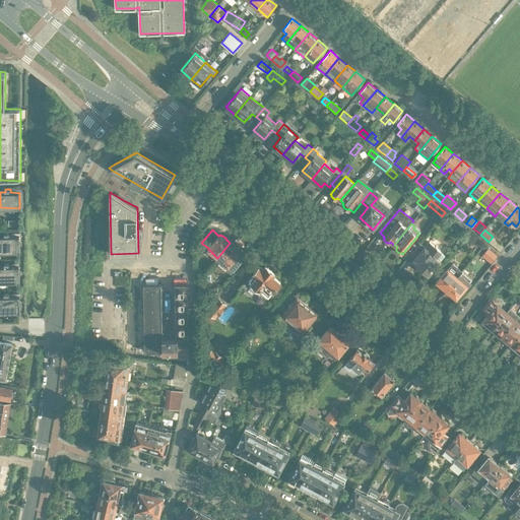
[(17,242),(19,242),(19,237),(10,237),(10,234),(4,234),(4,237),(0,236),(0,251),(17,252),(17,242)]
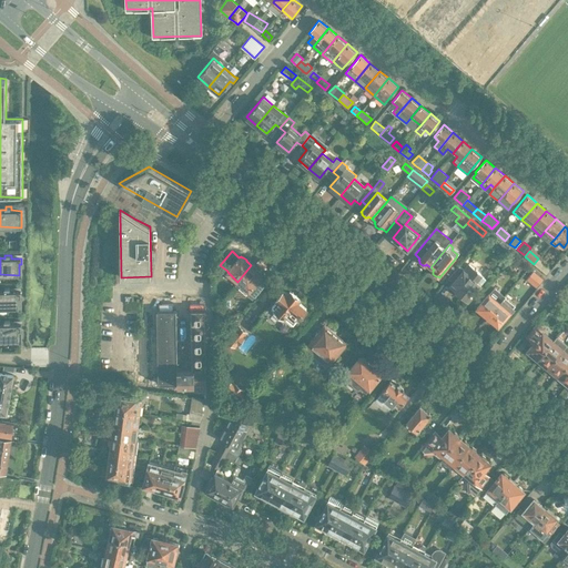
[(546,275),(551,269),(538,259),(534,264),(538,267),(545,274),(546,275)]
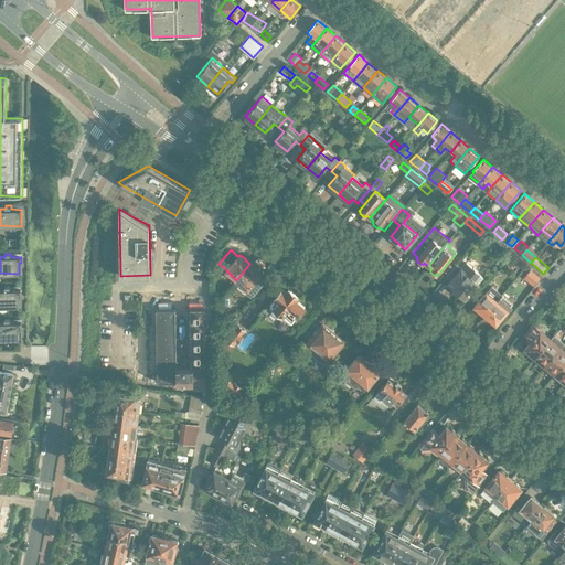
[(511,264),(518,269),(521,264),(514,258),(511,264)]
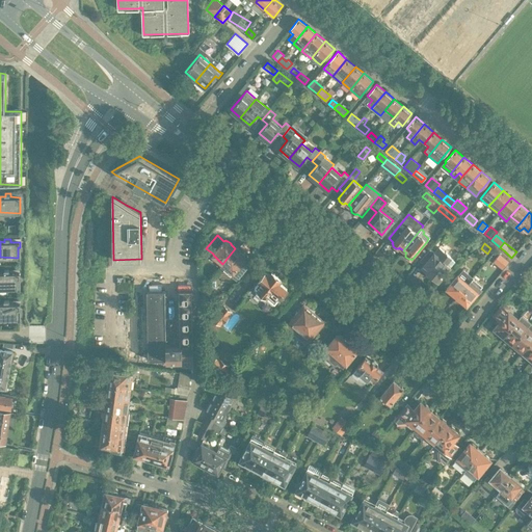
[(420,261),(425,265),(422,268),(437,281),(455,260),(439,247),(433,254),(429,249),(420,261)]
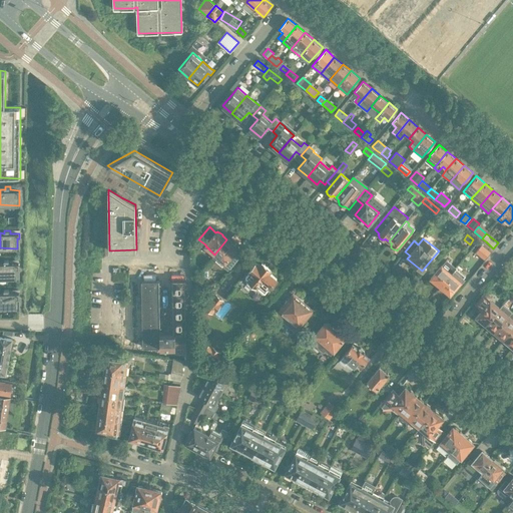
[(226,239),(214,254),(212,257),(227,270),(240,254),(235,249),(237,247),(235,246),(235,245),(232,242),(231,243),(226,239)]
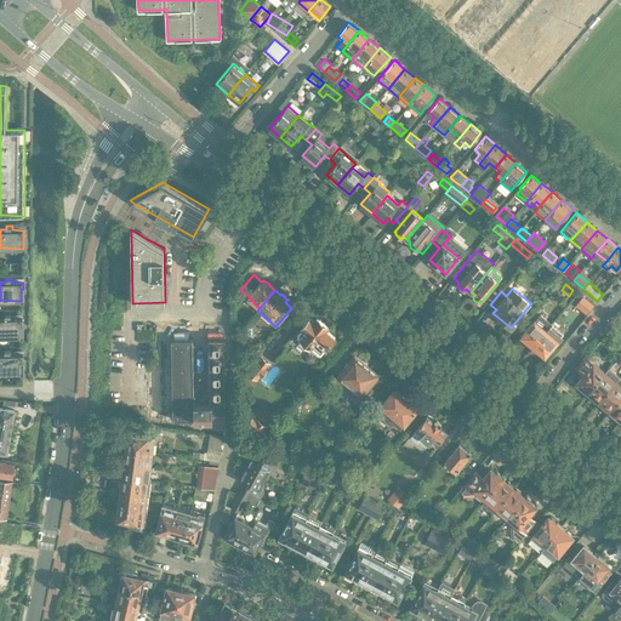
[(593,306),(582,296),(575,305),(587,314),(593,306)]
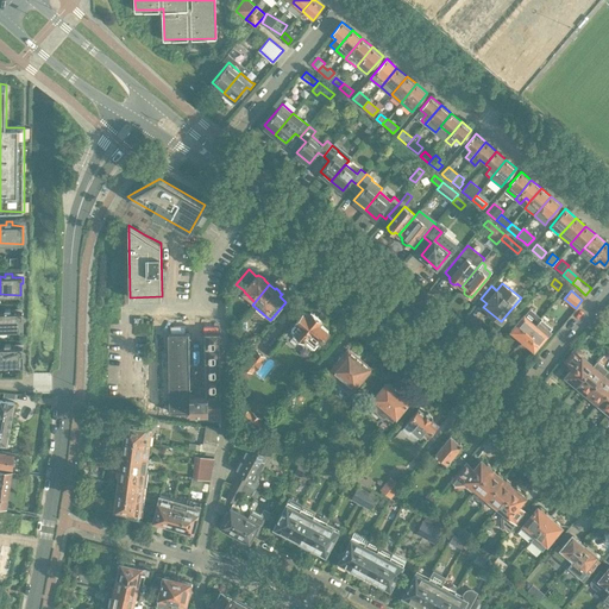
[(313,343),(326,325),(315,316),(319,313),(307,302),(305,306),(302,302),(292,314),(293,314),(288,320),(293,325),(289,328),(302,340),(306,336),(313,343)]
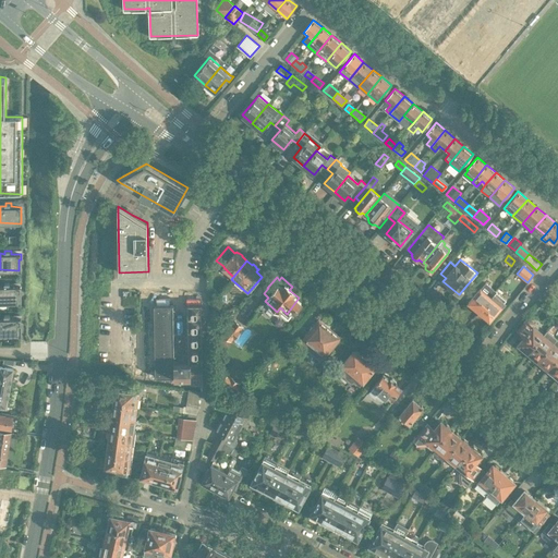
[(19,292),(21,292),(21,286),(10,286),(10,282),(4,282),(4,286),(0,286),(0,302),(19,302),(19,292)]
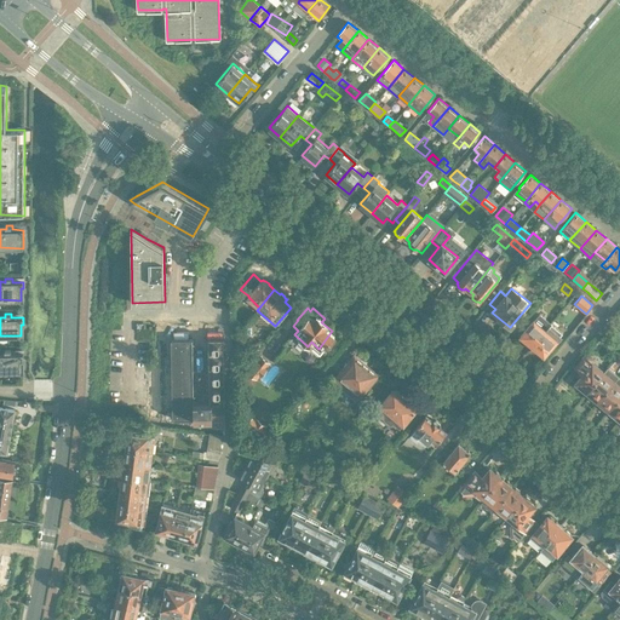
[(532,345),(547,327),(543,323),(540,326),(534,320),(521,336),(522,337),(522,339),(526,342),(527,342),(532,345)]
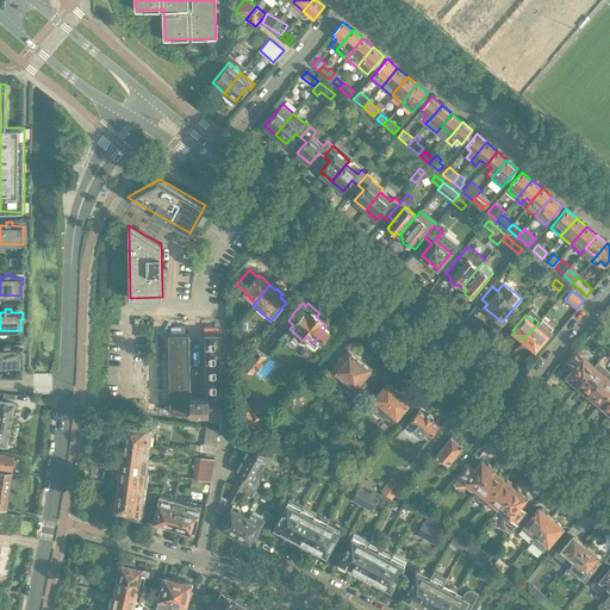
[(535,349),(548,334),(554,327),(542,317),(539,322),(523,340),(528,343),(529,346),(531,348),(534,348),(535,349)]
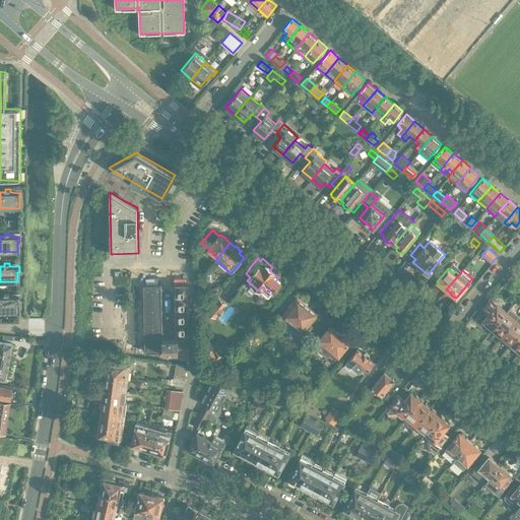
[(161,284),(143,284),(144,351),(189,350),(188,283),(175,283),(176,337),(163,338),(161,284)]
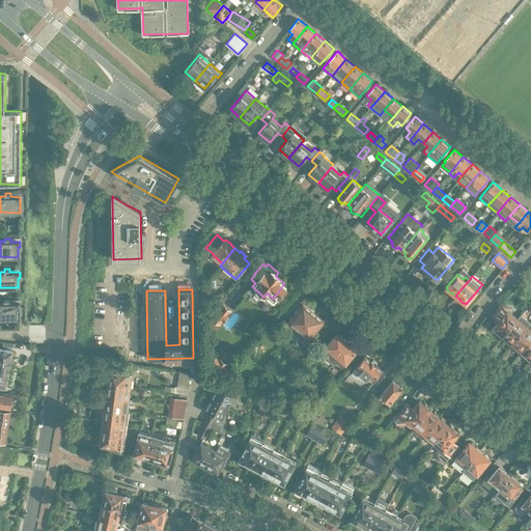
[(18,309),(20,309),(20,303),(9,303),(9,300),(4,300),(4,303),(0,303),(0,318),(18,318),(18,309)]
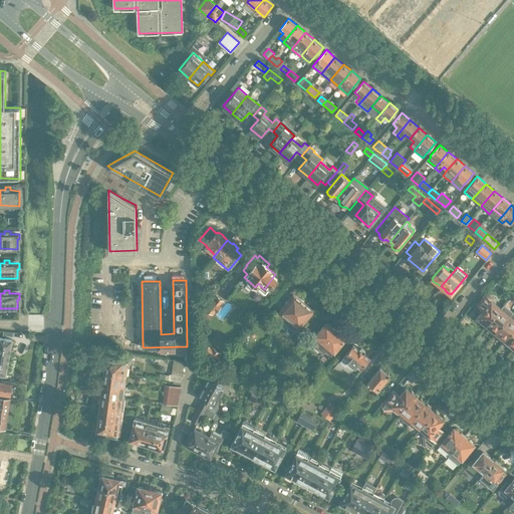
[(494,316),(500,308),(491,300),(493,297),(486,292),(476,304),(481,308),(478,311),(480,312),(477,317),(481,320),(481,322),(484,325),(486,324),(486,325),(491,319),(491,318),(493,315),(494,316)]
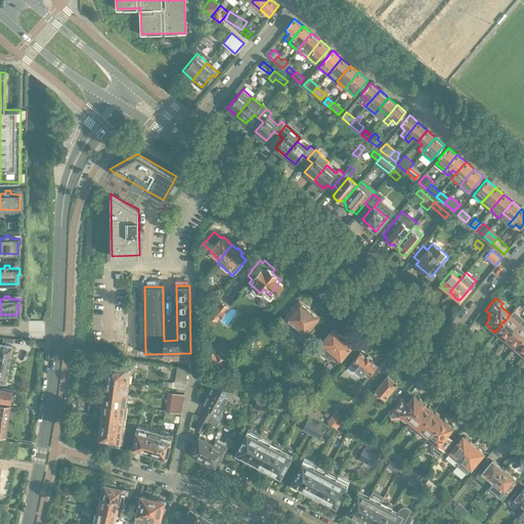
[(220,319),(227,309),(229,307),(219,299),(217,302),(217,301),(210,310),(210,311),(208,313),(217,321),(219,318),(220,319)]
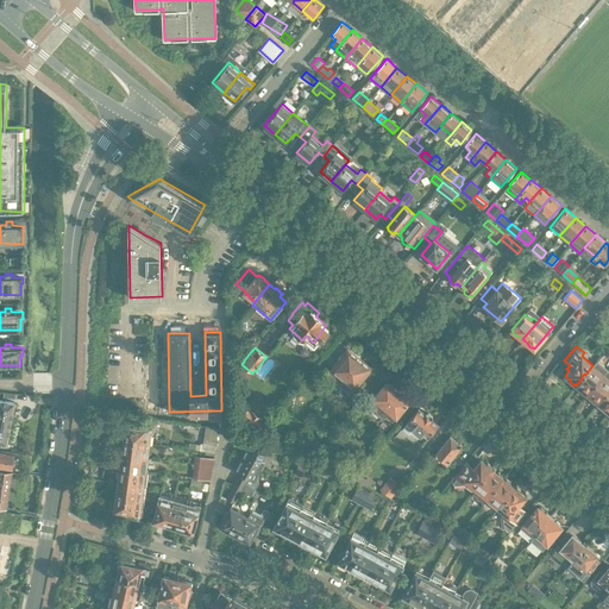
[(363,363),(358,359),(355,356),(353,353),(350,350),(347,350),(327,374),(350,393),(370,369),(369,365),(365,363),(363,363)]
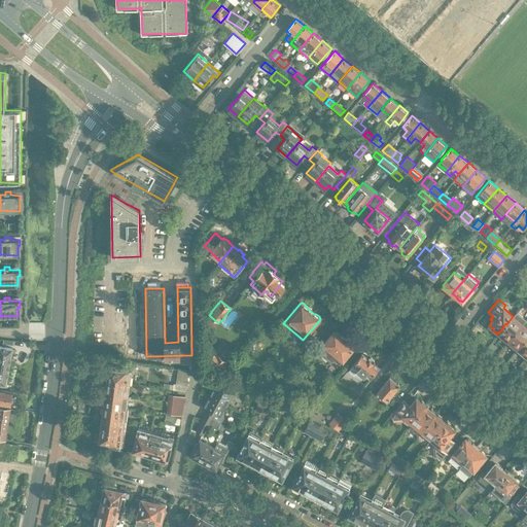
[(206,305),(200,305),(201,319),(210,309),(206,305)]
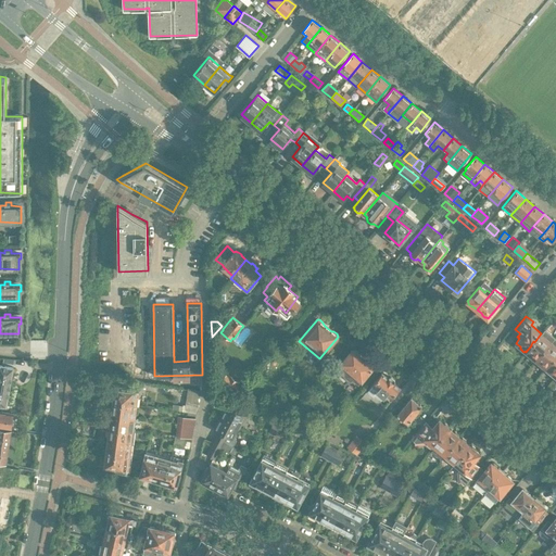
[(544,350),(555,338),(545,329),(541,333),(534,342),(533,341),(531,344),(531,345),(526,352),(531,355),(530,357),(534,359),(535,359),(536,359),(541,354),(541,352),(543,350),(544,350)]
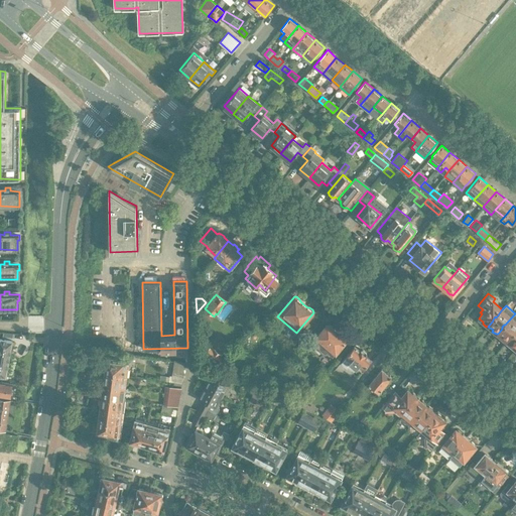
[(514,333),(515,330),(515,313),(505,325),(504,325),(502,327),(502,329),(498,334),(501,337),(500,339),(503,341),(505,340),(507,342),(511,336),(511,335),(513,333),(514,333)]
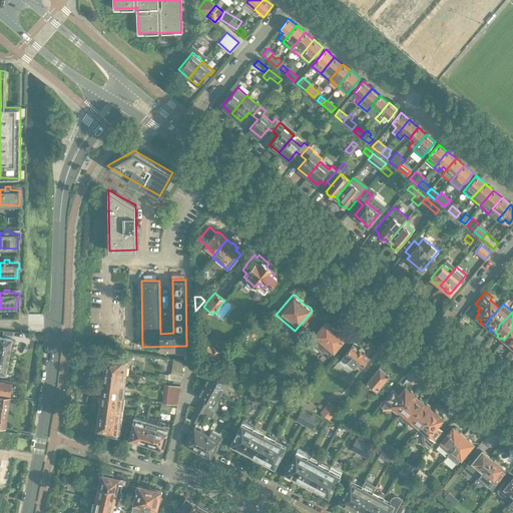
[(253,336),(266,322),(259,317),(247,331),(253,336)]
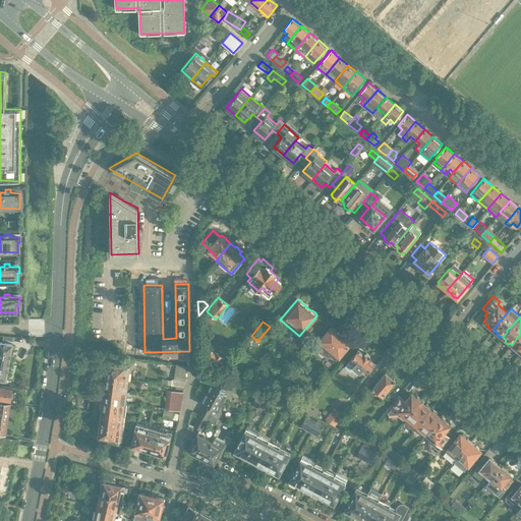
[(325,354),(340,335),(336,332),(336,330),(333,328),(332,328),(331,327),(320,340),(316,344),(322,348),(320,350),(325,354)]
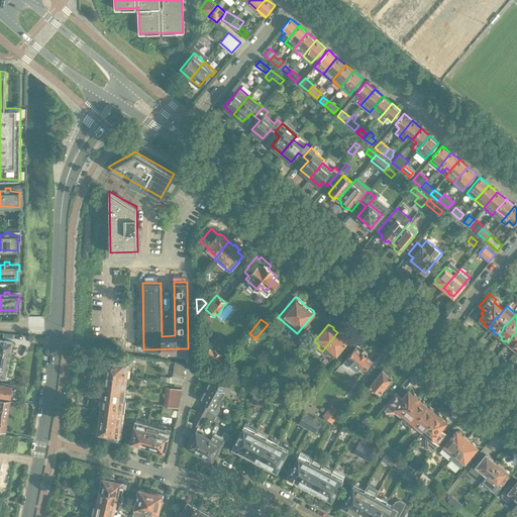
[(516,350),(516,349),(516,330),(515,333),(514,333),(512,335),(512,336),(508,342),(512,345),(511,347),(515,350),(516,349),(516,350)]
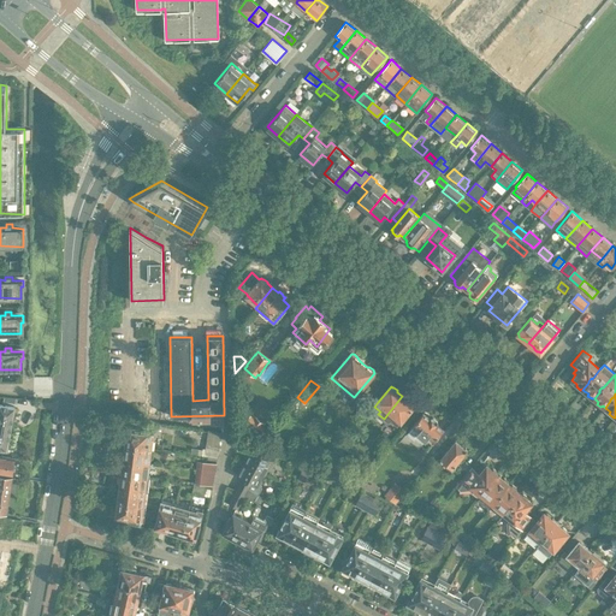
[(398,425),(414,406),(413,404),(412,402),(409,400),(407,400),(402,396),(384,419),(389,422),(390,420),(397,426),(398,425)]
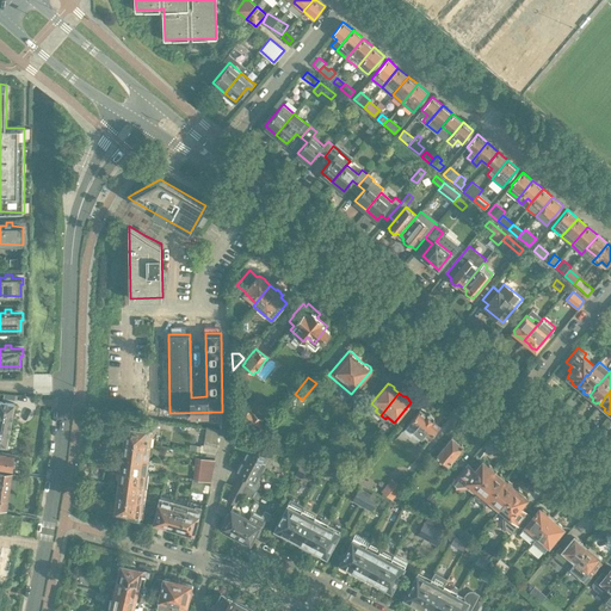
[(357,395),(351,403),(357,408),(363,401),(357,395)]
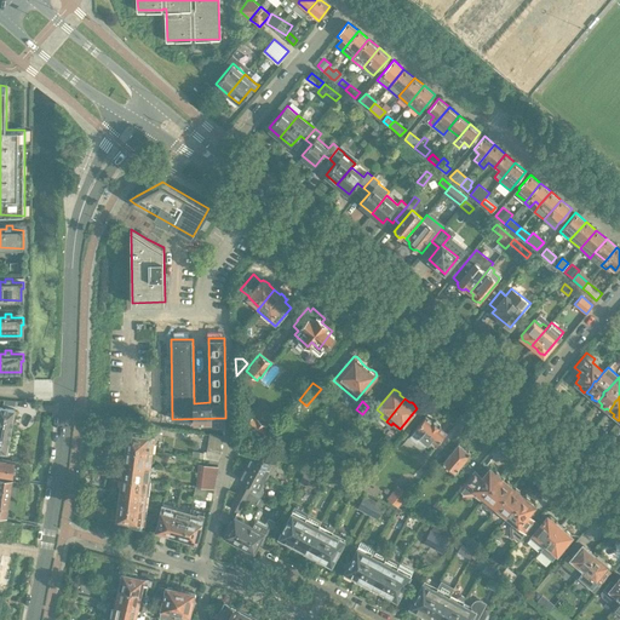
[(0,451),(7,452),(15,409),(0,406),(0,451)]
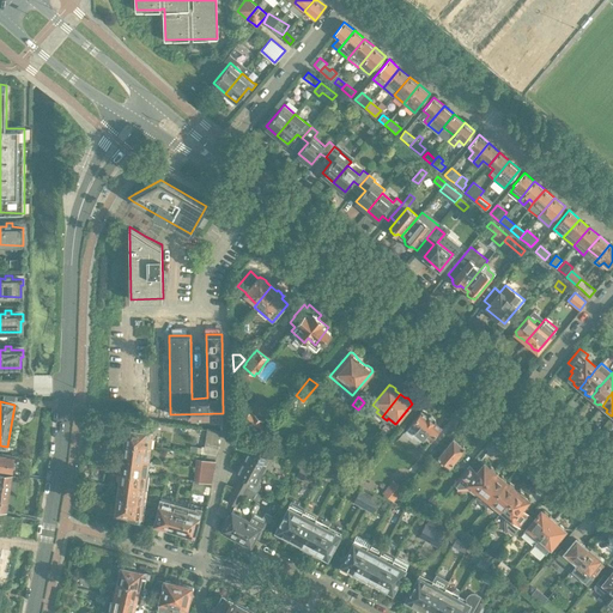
[(441,428),(435,422),(436,420),(436,418),(431,414),(429,414),(428,417),(422,411),(406,429),(426,445),(441,428)]
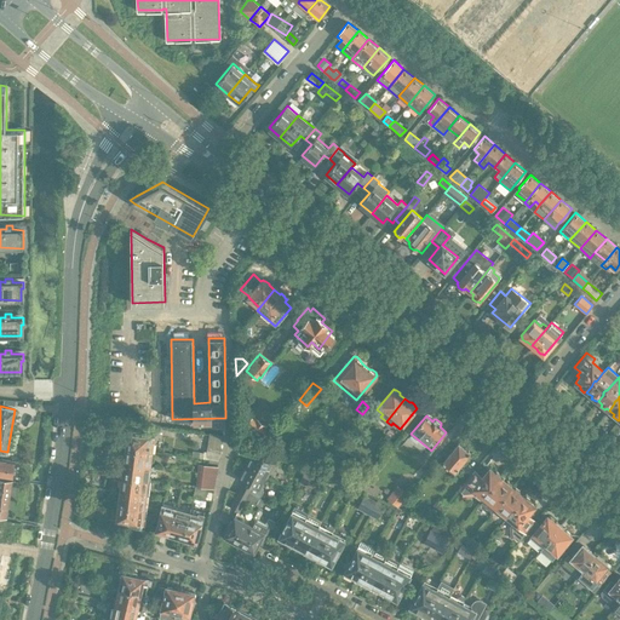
[(269,429),(253,417),(247,424),(251,428),(250,429),(257,435),(258,431),(263,436),(269,429)]
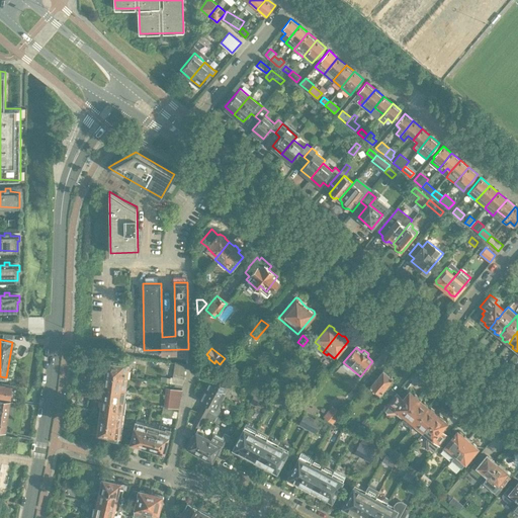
[(130,364),(106,361),(105,373),(126,376),(127,369),(130,369),(130,364)]
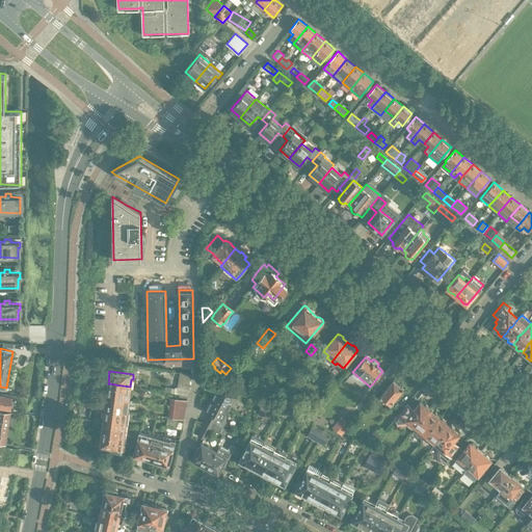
[(394,379),(380,396),(391,404),(404,389),(402,387),(402,383),(398,383),(394,379)]
